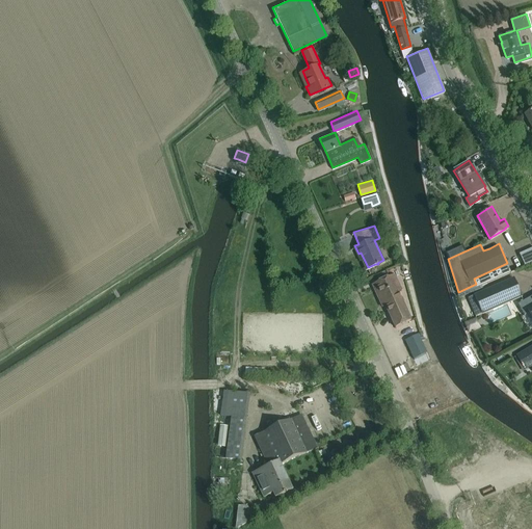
[(531,245),(520,252),(525,264),(531,260),(531,245)]
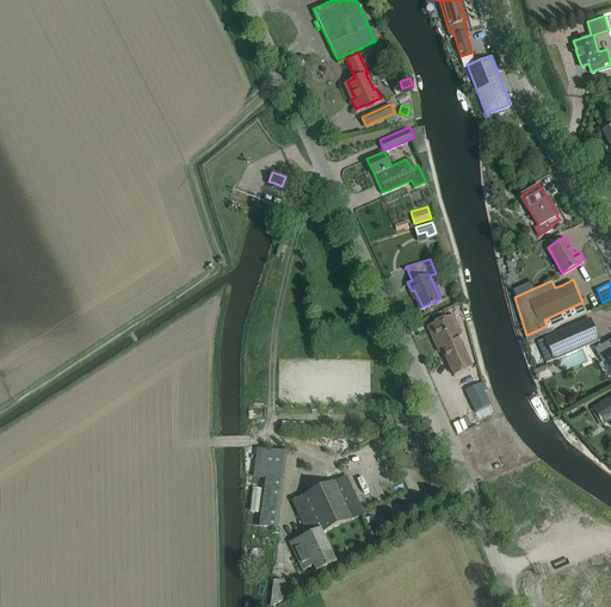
[(443,308),(431,314),(434,321),(438,320),(446,315),(443,308)]
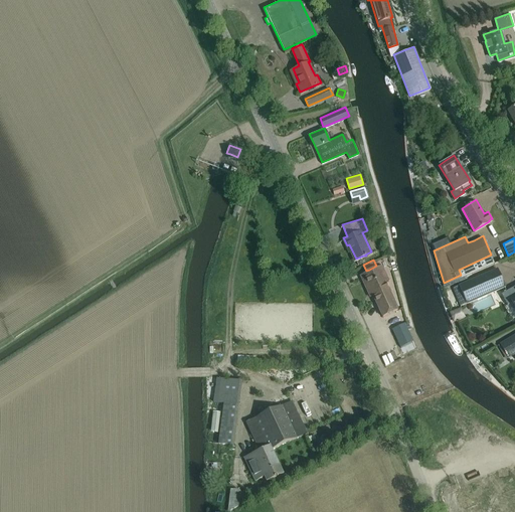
[(376,266),(369,270),(366,271),(360,274),(366,287),(370,285),(373,293),(373,294),(382,315),(396,309),(376,266)]
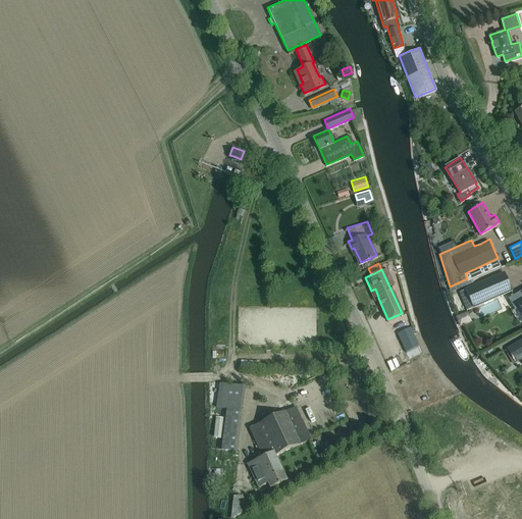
[(494,274),(464,288),(470,302),(472,306),(503,293),(512,289),(504,270),(494,274)]
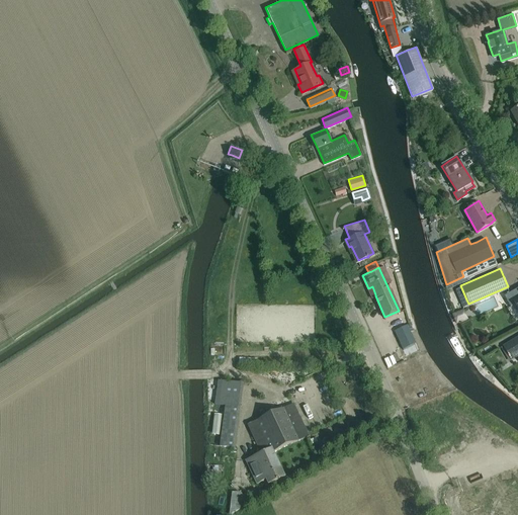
[(517,287),(517,286),(509,291),(504,294),(511,306),(515,303),(517,308),(517,287)]
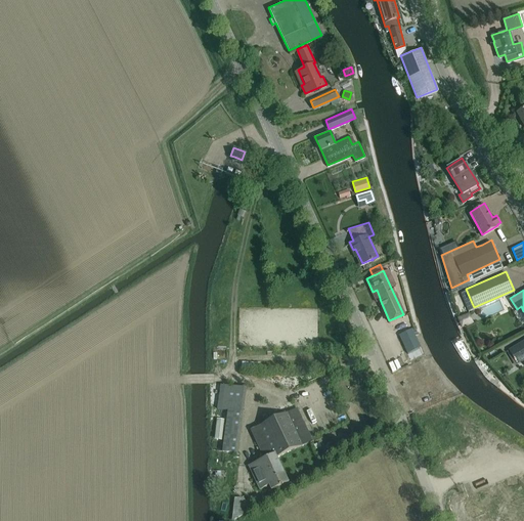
[(457,315),(461,324),(472,320),(468,311),(457,315)]
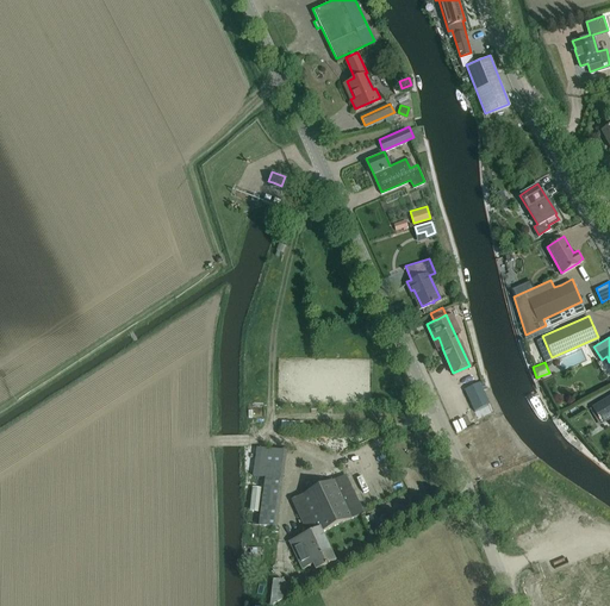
[(478,381),(475,382),(465,387),(484,430),(497,424),(478,381)]
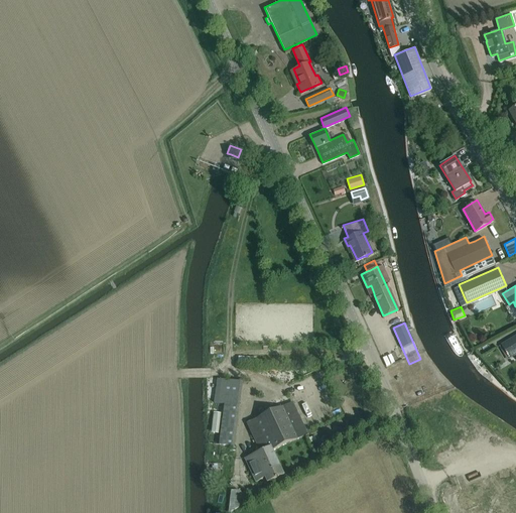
[(508,358),(515,353),(515,334),(500,344),(508,358)]
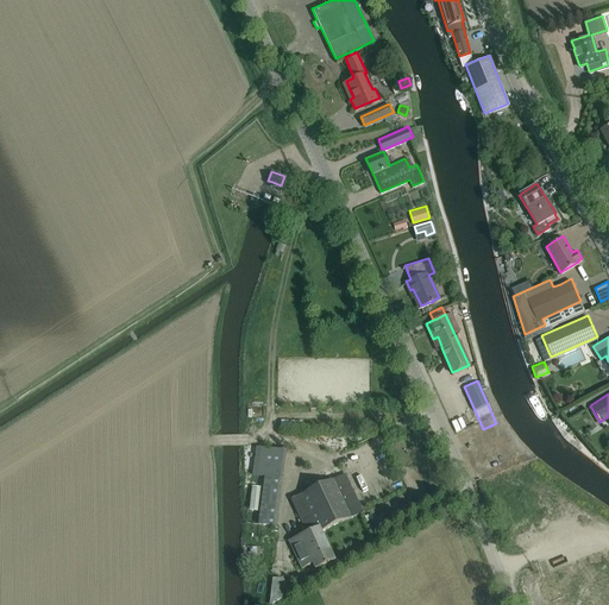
[(256,443),(251,473),(264,474),(257,522),(276,524),(287,448),(256,443)]
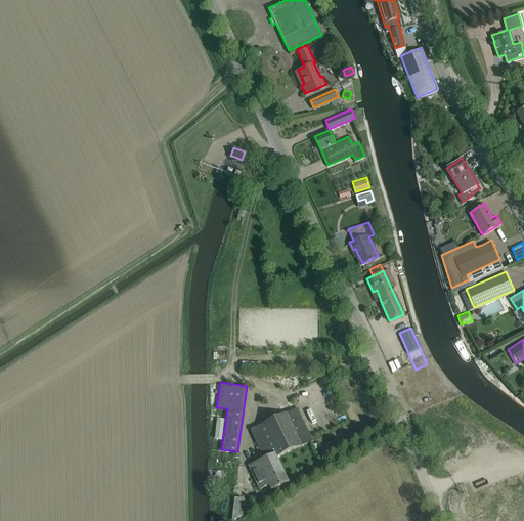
[(275,456),(276,456),(312,439),(297,406),(251,427),(264,456),(265,457),(273,452),(275,456)]
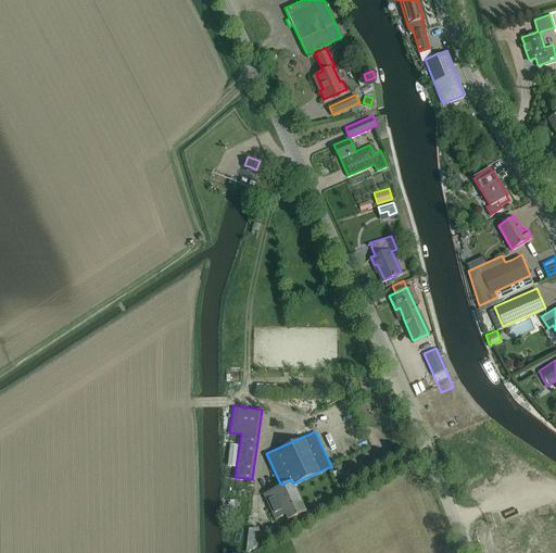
[(520,452),(510,467),(520,475),(531,459),(520,452)]
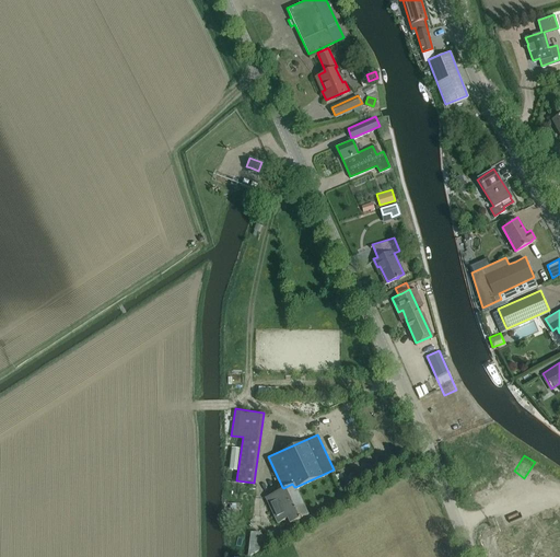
[(535,462),(524,478),(534,484),(545,468),(535,462)]
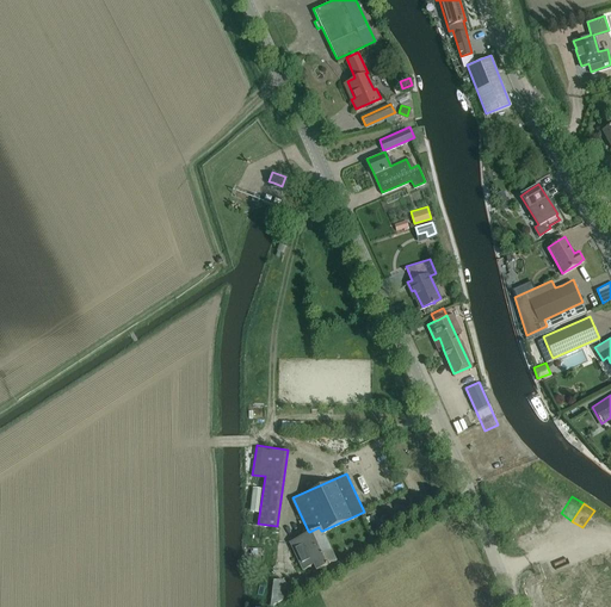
[(594,511),(582,527),(593,534),(605,516),(594,511)]
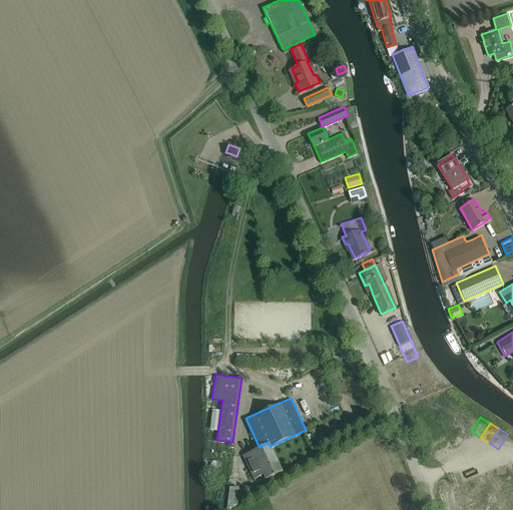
[(512,437),(508,434),(498,449),(507,455),(512,446),(512,437)]
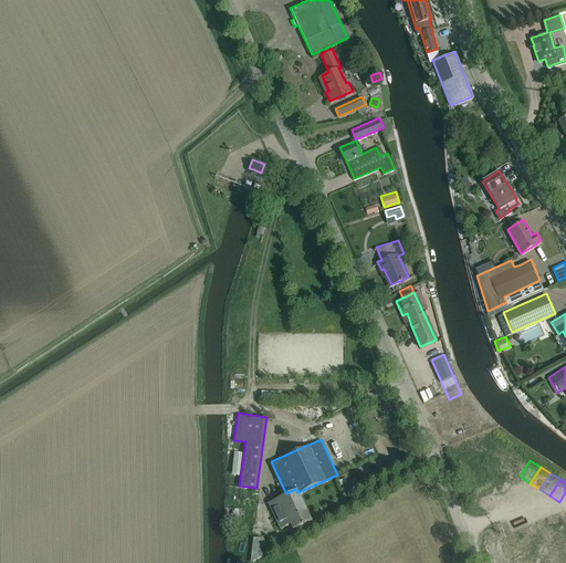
[(311,520),(299,492),(297,492),(295,489),(286,493),(285,492),(269,500),(275,515),(279,522),(280,525),(291,521),(293,528),(311,520)]
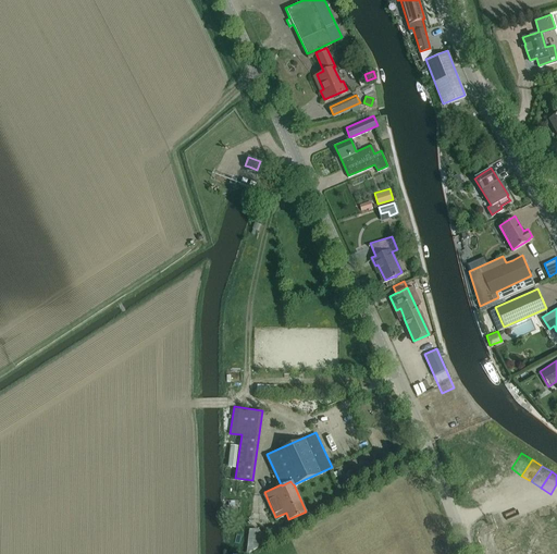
[(258,528),(249,528),(246,552),(265,541),(264,533),(258,528)]
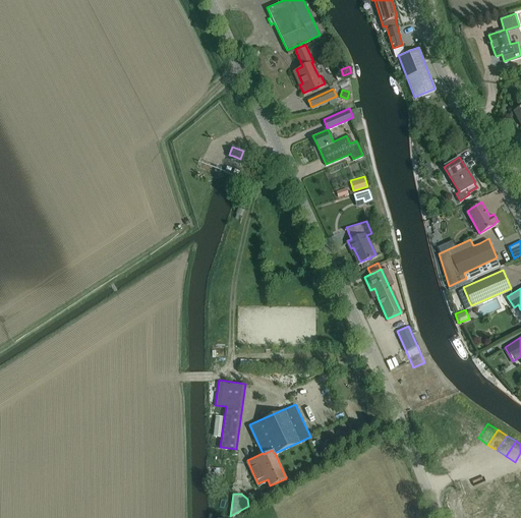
All buildings are outlined.
